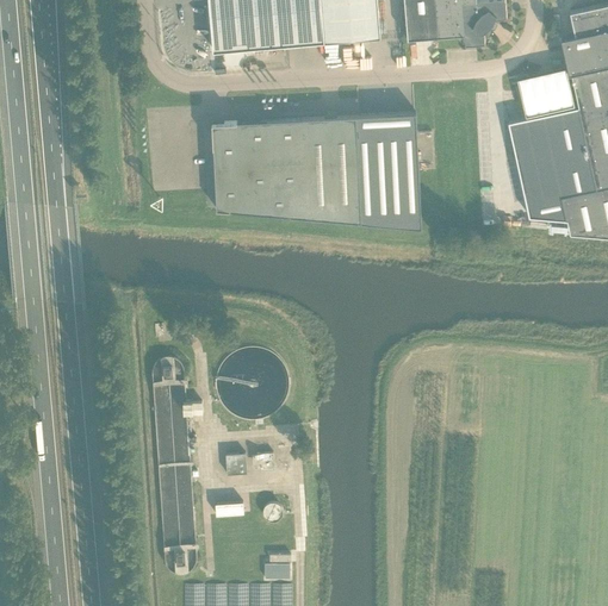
[(323,43),(380,38),(377,0),(209,0),(213,52),(323,43)]
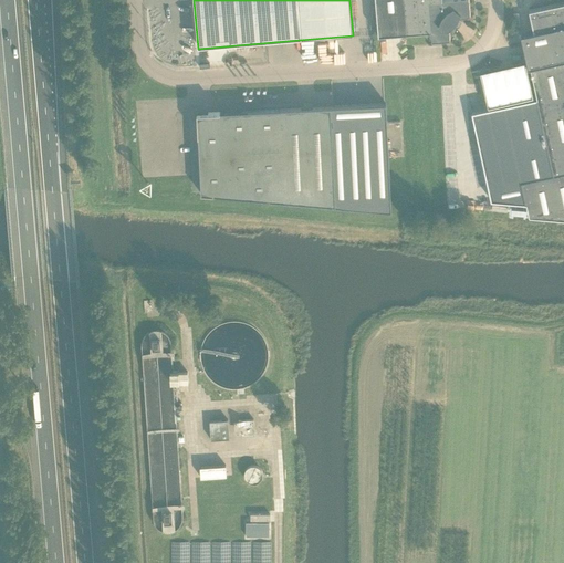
[(430,33),(431,43),(449,41),(448,30),(452,28),(457,22),(458,19),(469,18),(467,0),(458,0),(441,1),(440,0),(374,0),(377,38),(430,33)]
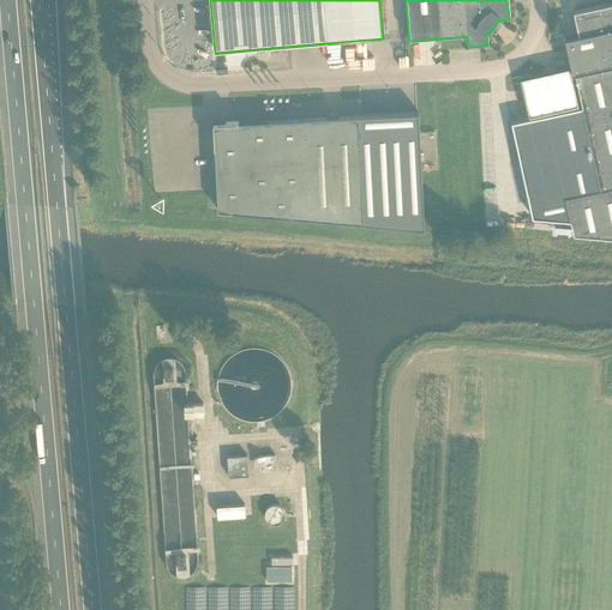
[(553,116),(510,126),(531,221),(550,223),(569,224),(571,240),(611,242),(611,4),(573,13),(577,37),(564,40),(571,76),(574,76),(581,110),(553,116)]
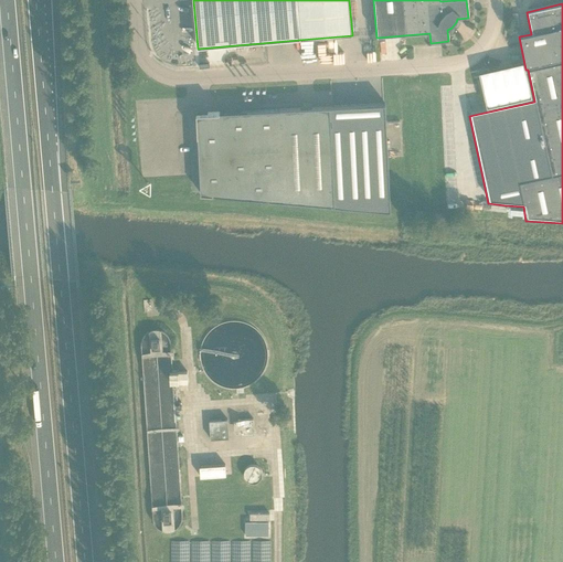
[(212,197),(391,213),(384,106),(219,115),(219,114),(208,115),(208,116),(209,116),(209,122),(203,128),(198,128),(198,127),(197,127),(200,195),(200,197),(212,198),(212,197)]
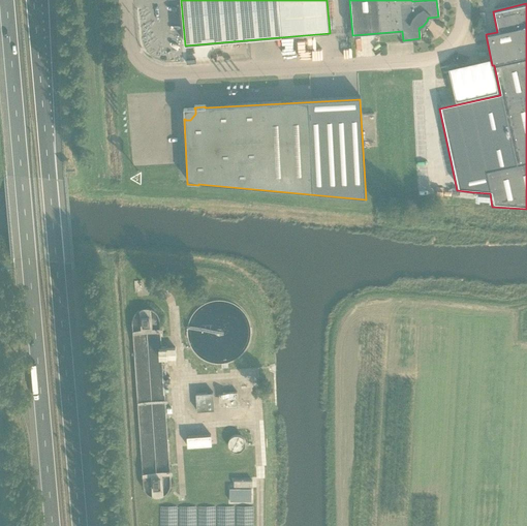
[(195,396),(197,412),(213,410),(212,395),(195,396)]
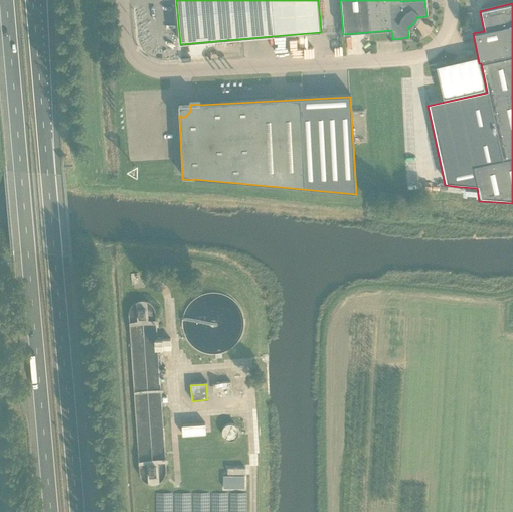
[(229,384),(211,385),(212,394),(218,394),(219,399),(230,399),(229,384)]
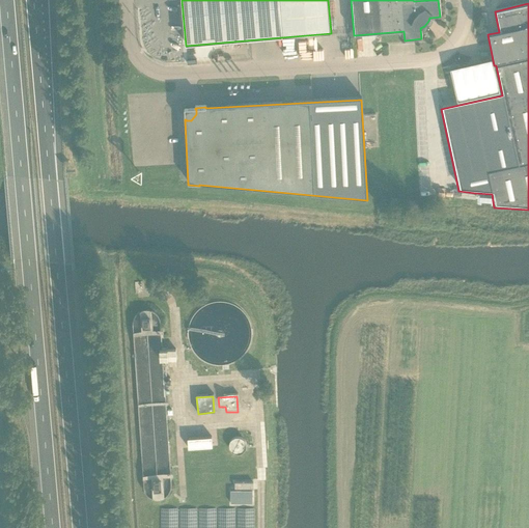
[(239,450),(235,438),(221,442),(224,454),(239,450)]
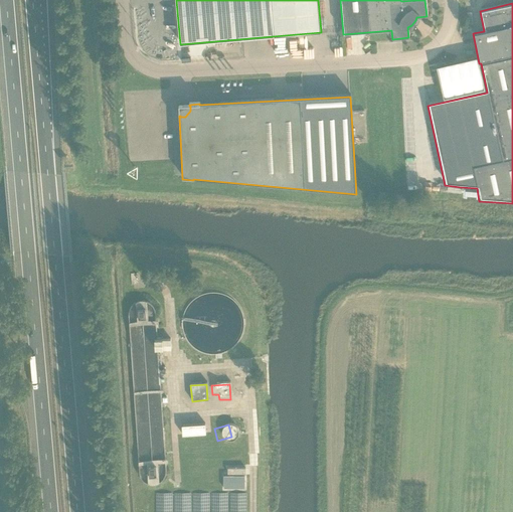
[(204,427),(180,428),(181,438),(204,436),(204,427)]
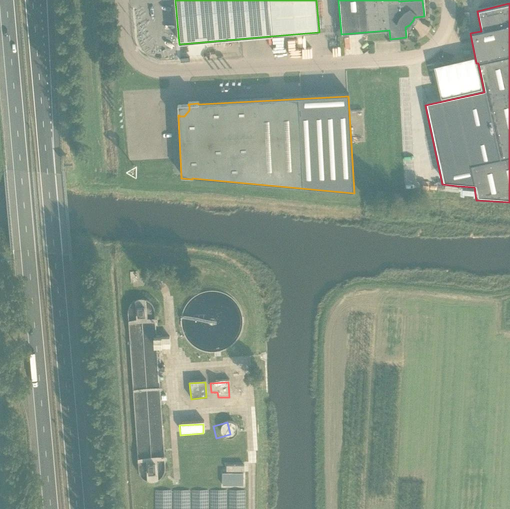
[(242,475),(221,475),(221,487),(242,487),(242,475)]
